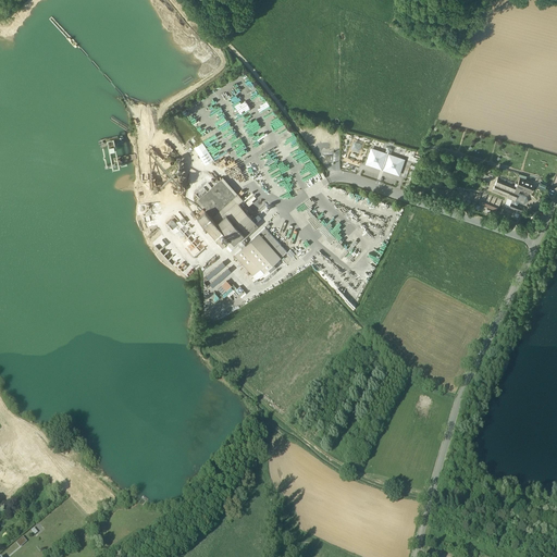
[(205,164),(214,159),(203,141),(194,147),(205,164)]
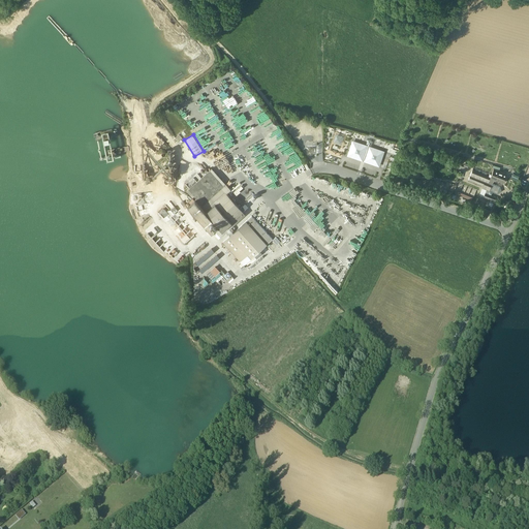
[(344,136),(336,134),(334,142),(341,145),(344,136)]
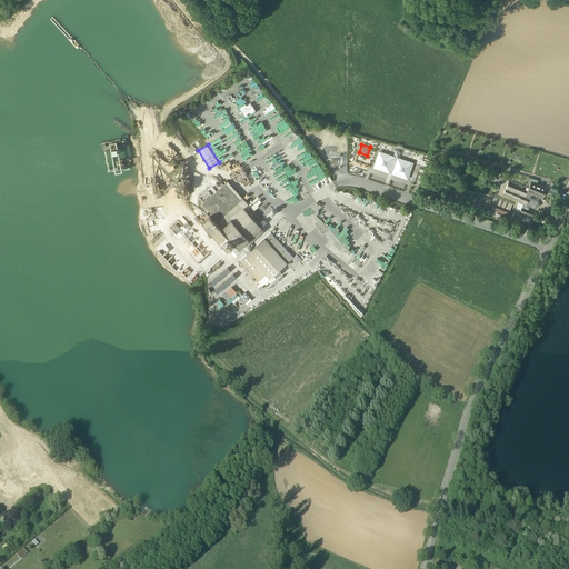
[(411,163),(398,159),(398,161),(396,160),(398,157),(399,157),(401,151),(396,150),(393,155),(396,156),(393,160),(392,159),(393,158),(380,153),(376,166),(389,170),(389,168),(391,168),(390,170),(392,171),(393,169),(395,170),(393,172),(407,177),(411,163)]
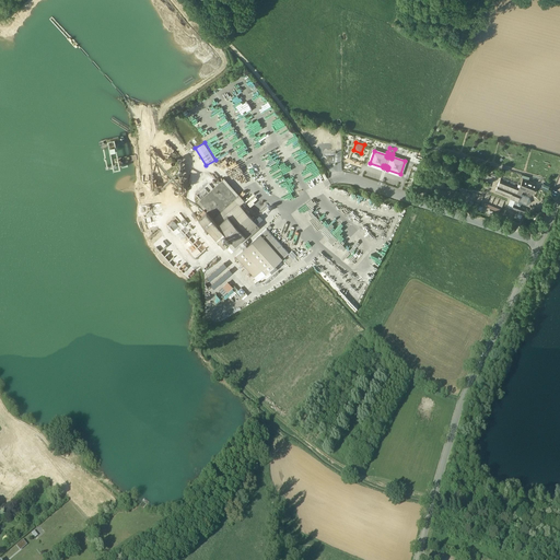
[(488,189),(491,190),(493,185),(496,185),(499,176),(491,173),(488,183),(490,183),(488,189)]
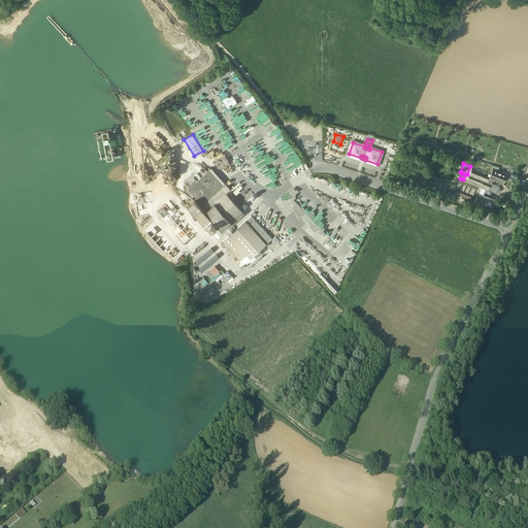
[(224,185),(209,169),(186,191),(194,199),(191,202),(189,204),(188,204),(211,231),(218,225),(222,229),(225,226),(227,229),(237,220),(235,218),(242,210),(226,192),(230,189),(226,184),(224,185)]
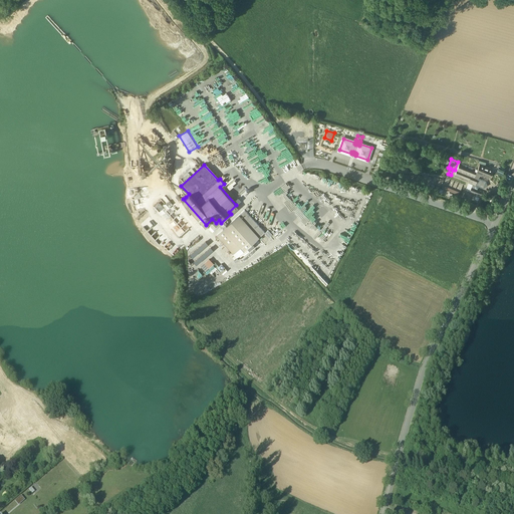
[(476,170),(459,165),(456,175),(470,181),(469,183),(476,186),(480,175),(477,173),(475,173),(476,170)]
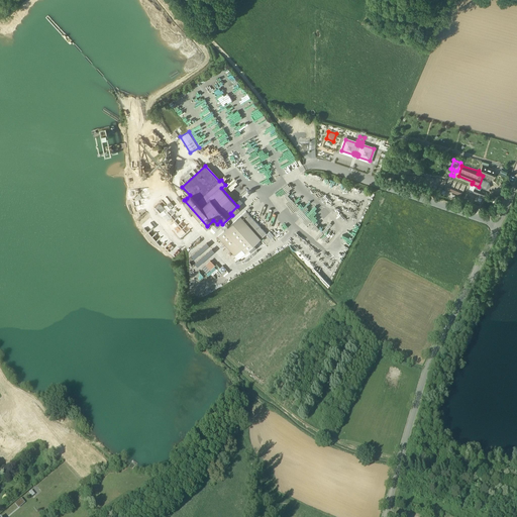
[(495,171),(483,166),(481,171),(479,171),(478,174),(480,174),(483,176),(492,179),(495,171)]
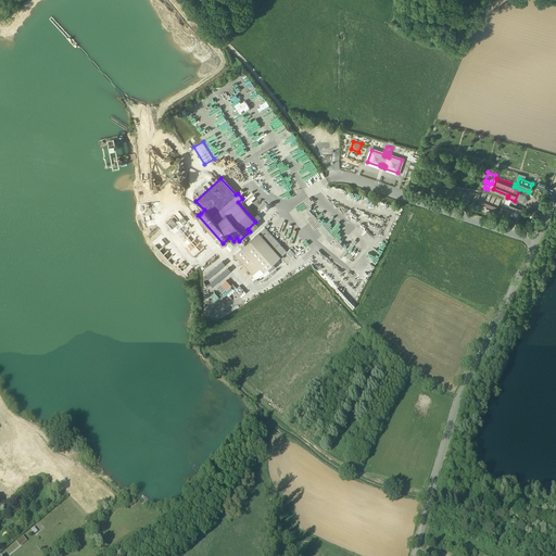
[(522,207),(510,203),(508,209),(519,214),(522,207)]
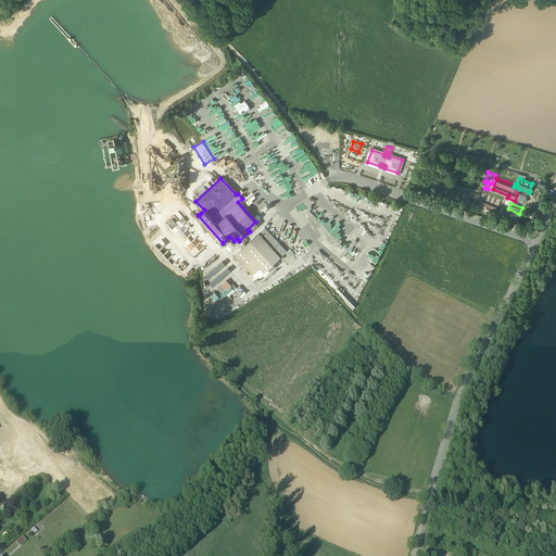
[(287,251),(265,227),(260,232),(280,256),(287,251)]
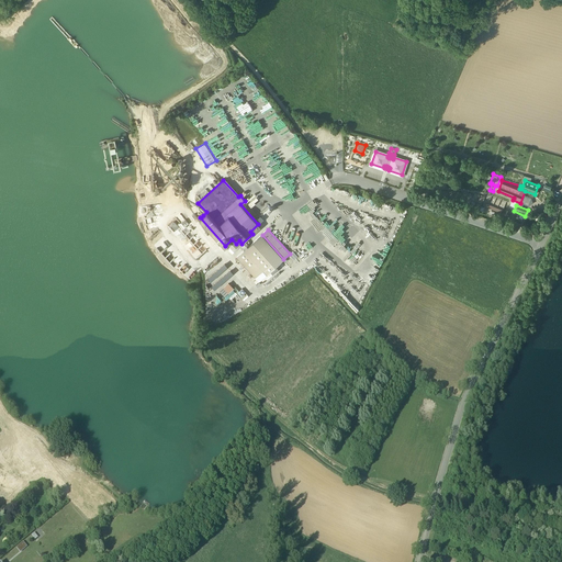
[(262,235),(245,249),(263,270),(267,273),(283,259),(262,235)]
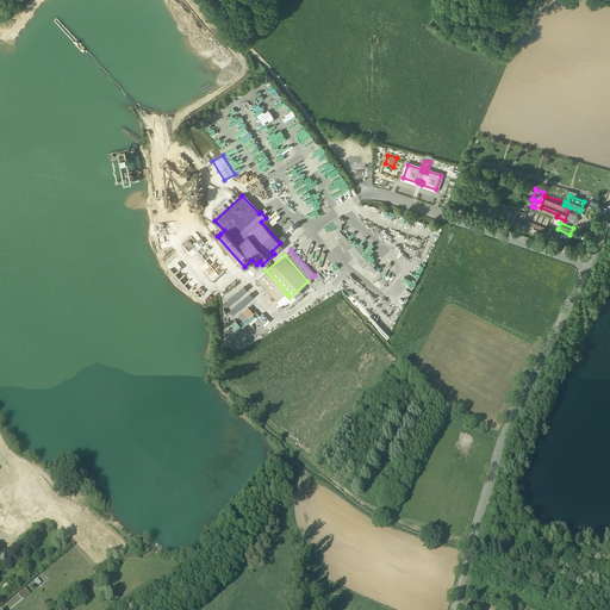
[(266,271),(257,279),(278,302),(286,293),(266,271)]
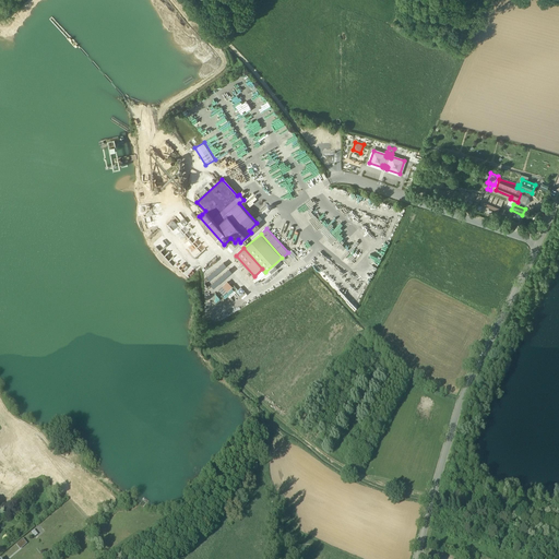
[(227,290),(233,286),(228,281),(223,285),(227,290)]
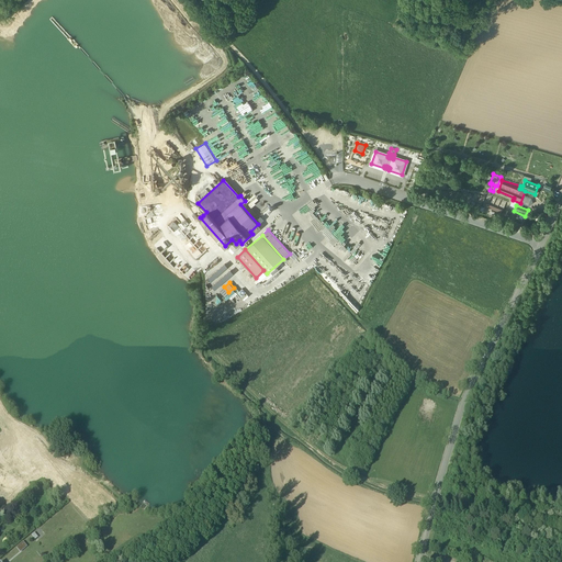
[(23,541),(17,547),(21,552),(27,547),(23,541)]
